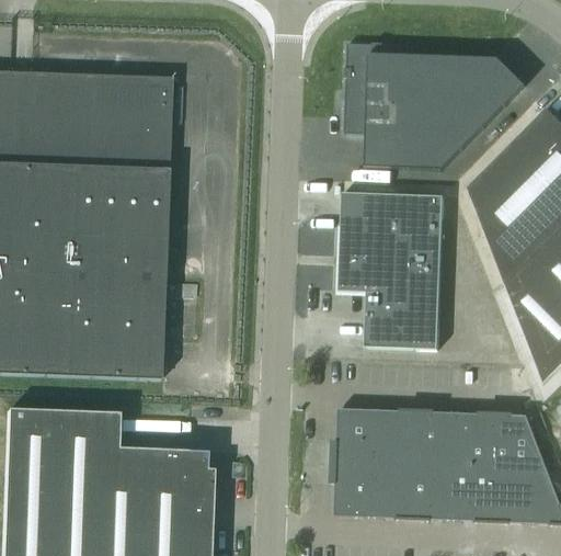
[(346,42),(343,131),(365,132),(364,166),(441,168),(524,83),(497,57),(398,53),(398,44),(399,44),(399,43),(346,42)]
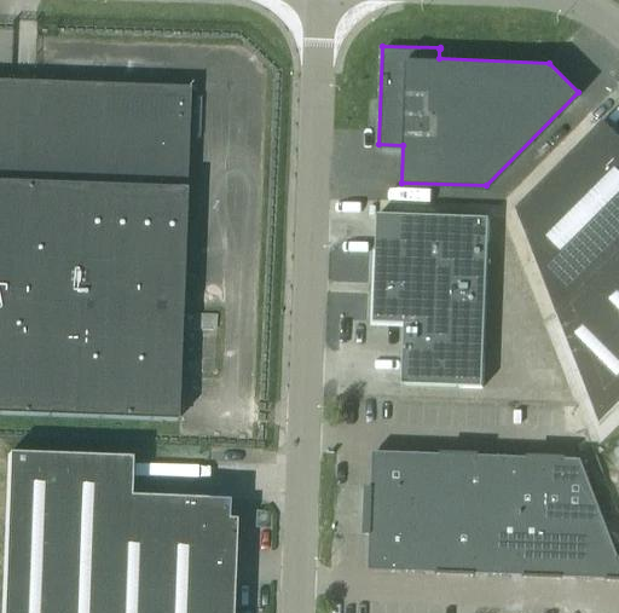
[(0,76),(0,409),(177,416),(189,84),(0,76)]
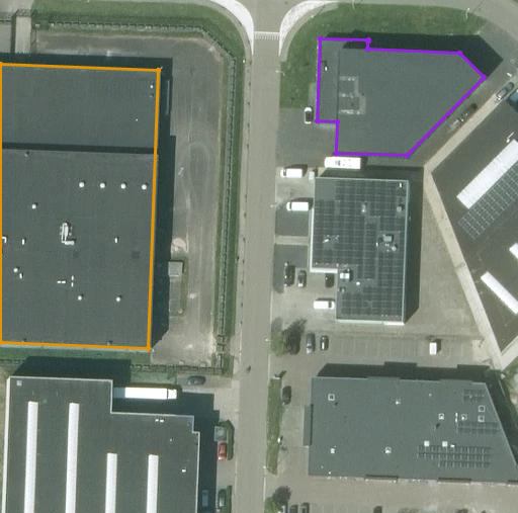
[(466,262),(517,209),(517,111),(504,98),(431,171),(465,262),(465,261),(466,262)]
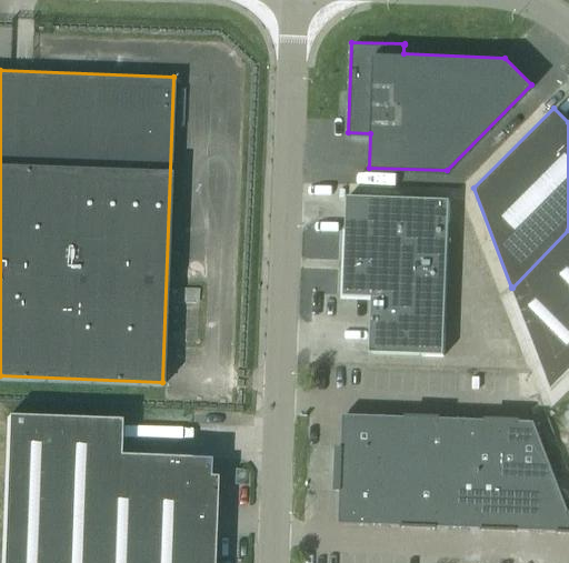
[(443,352),(449,198),(347,193),(346,227),(348,228),(346,291),(370,292),(371,297),(369,350),(443,352)]
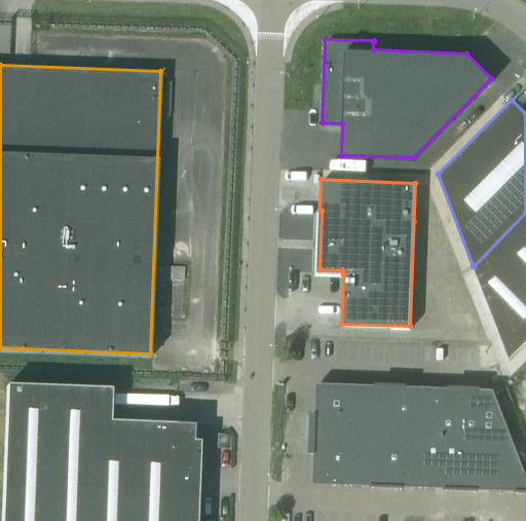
[(525,213),(474,266),(509,358),(525,340),(525,213)]
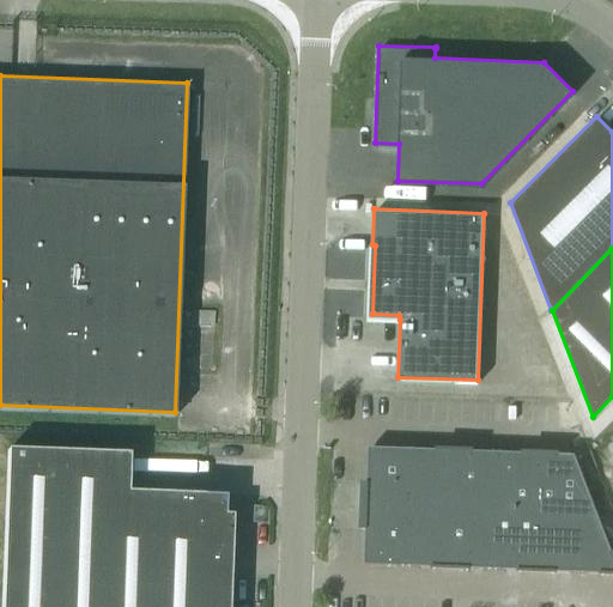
[(228,606),(232,510),(224,510),(225,491),(127,487),(128,449),(7,444),(0,606),(228,606)]
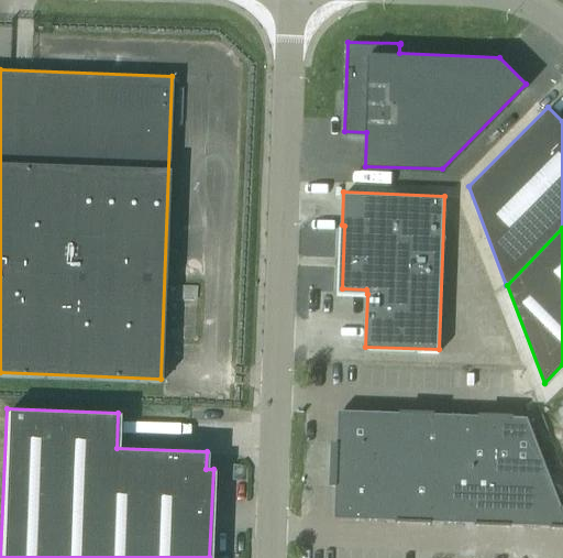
[(376,463),(378,411),(340,408),(339,441),(333,441),(332,462),(376,463)]
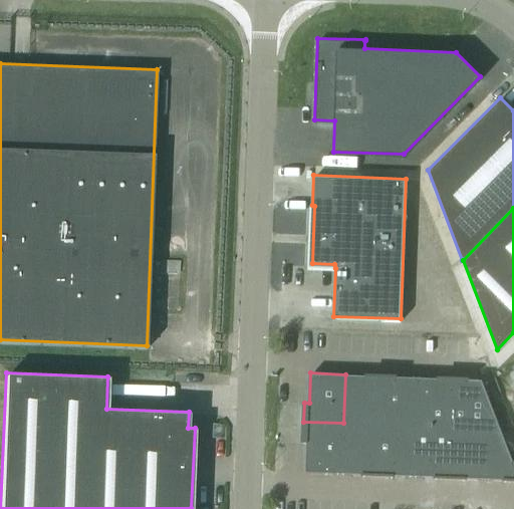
[(379,424),(381,374),(366,373),(366,374),(345,374),(343,423),(379,424)]
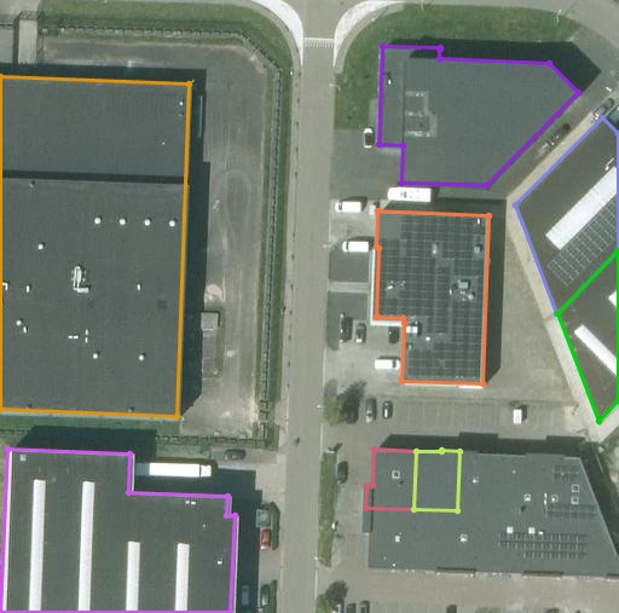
[(501,513),(503,454),(478,454),(478,451),(460,451),(457,510),(501,513)]
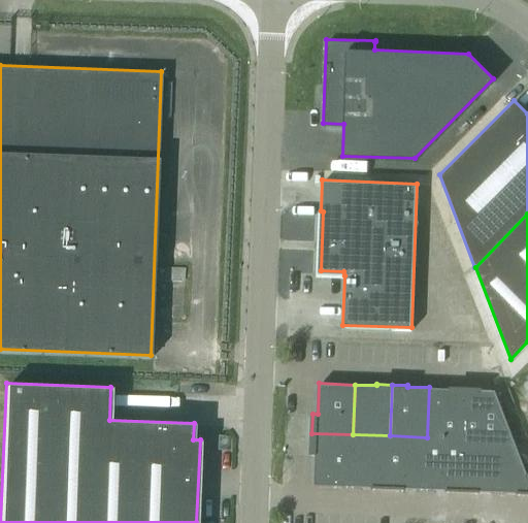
[(464,438),(466,388),(451,387),(451,388),(429,387),(427,437),(464,438)]
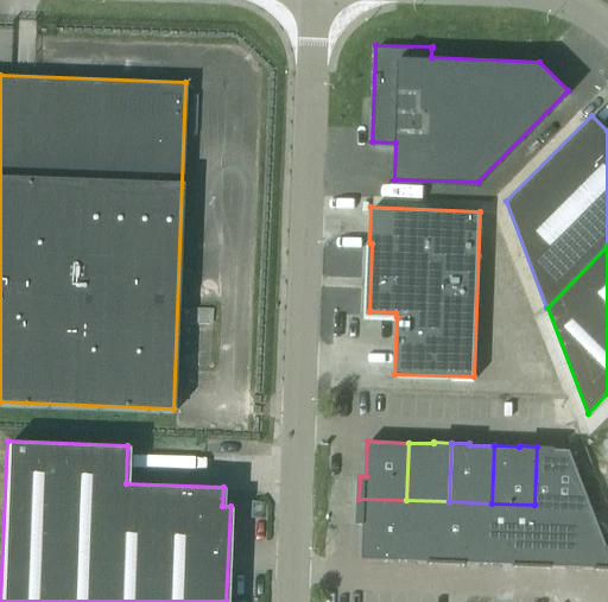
[(534,505),(577,506),(593,507),(570,449),(555,448),(555,447),(537,447),(534,505)]
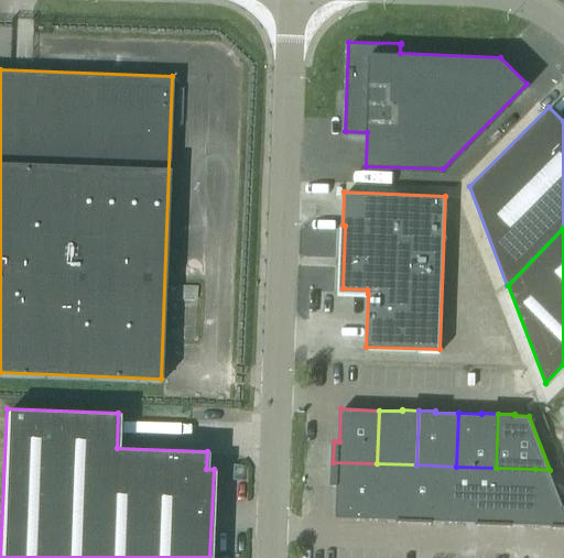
[(375,517),(377,463),(333,462),(333,482),(337,483),(337,496),(346,496),(345,516),(375,517)]
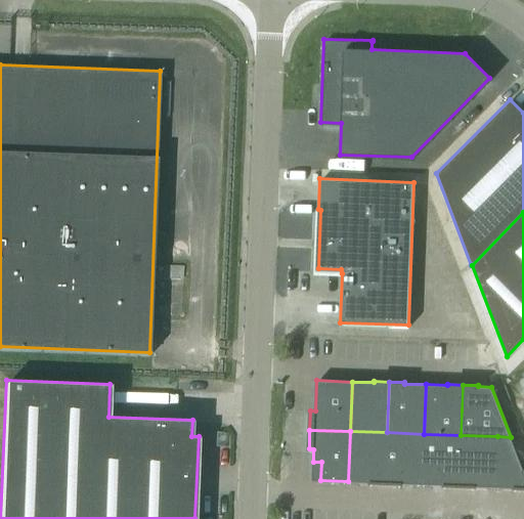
[(385,483),(387,432),(350,431),(348,481),(369,481),(369,482),(385,483)]
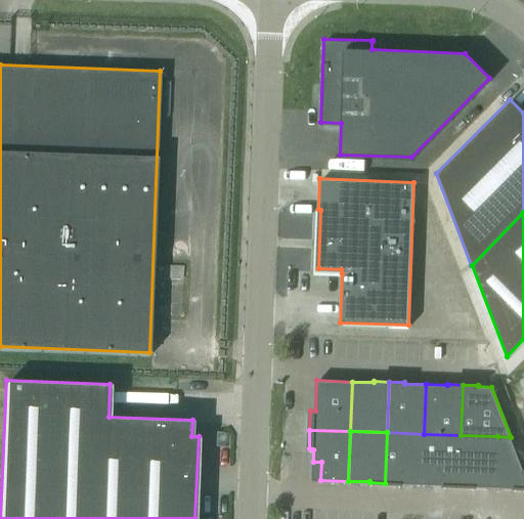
[(422,483),(424,434),(387,432),(385,483),(400,484),(400,482),(422,483)]
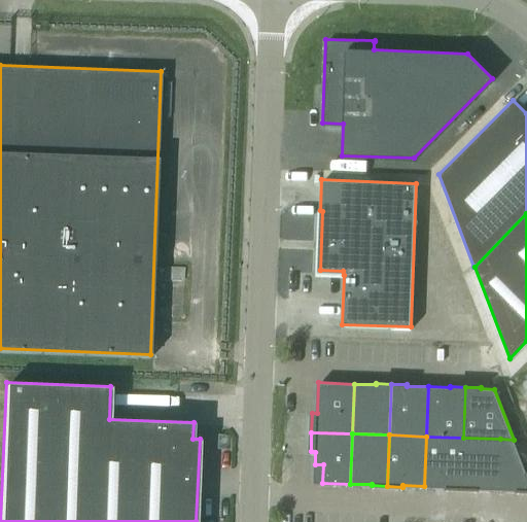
[(461,489),(463,438),(426,437),(424,486),(446,487),(446,488),(461,489)]
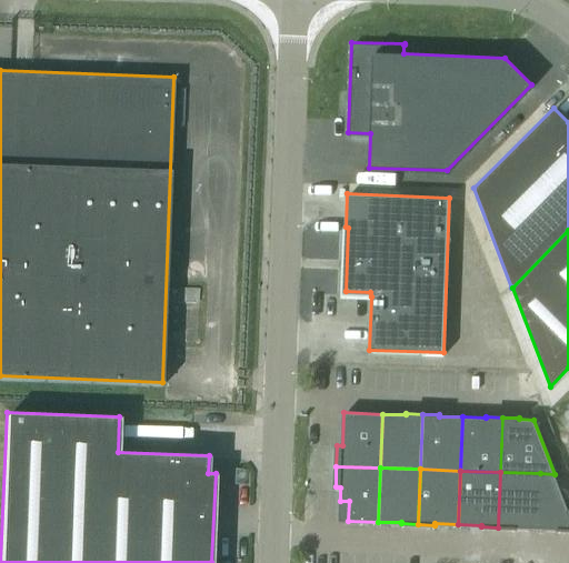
[(538,528),(540,473),(500,472),(498,528),(515,528),(515,526),(538,528)]
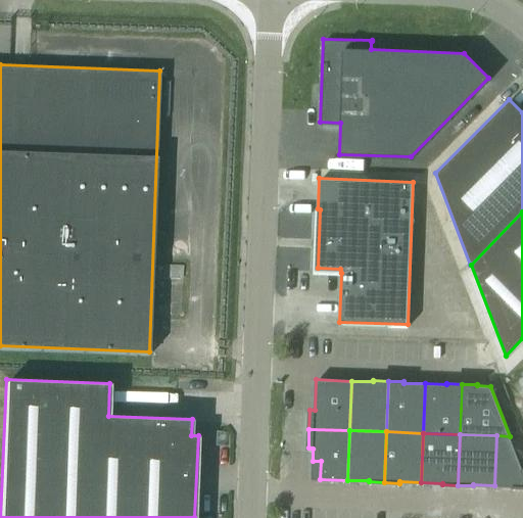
[(522,469),(510,436),(496,435),(494,485),(513,486),(513,487),(522,487),(522,469)]
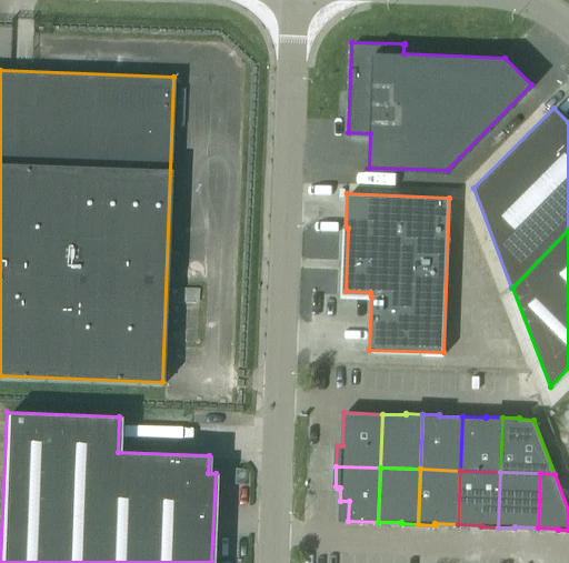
[(339,520),(348,521),(349,501),(340,501),(339,520)]
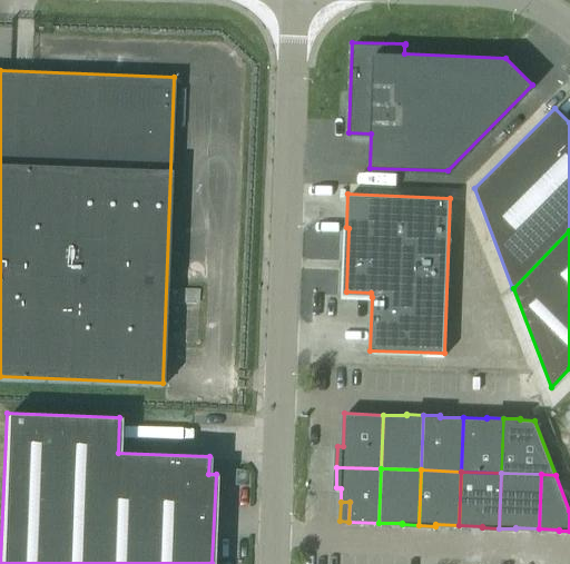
All buildings are outlined.
